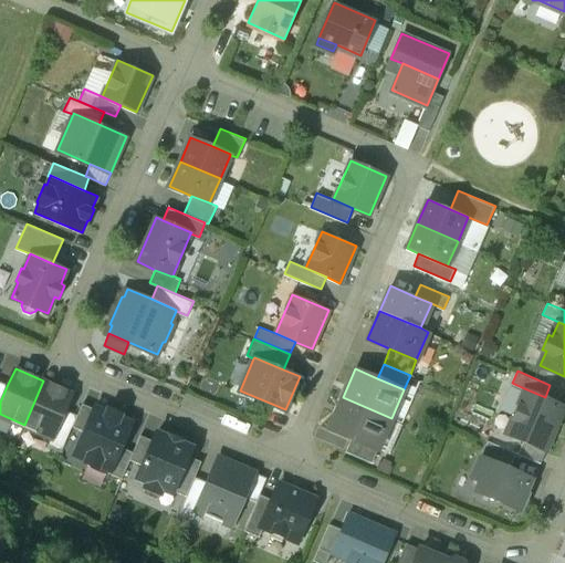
[(43,381),(24,425),(52,437),(53,437),(65,408),(72,393),(43,381)]
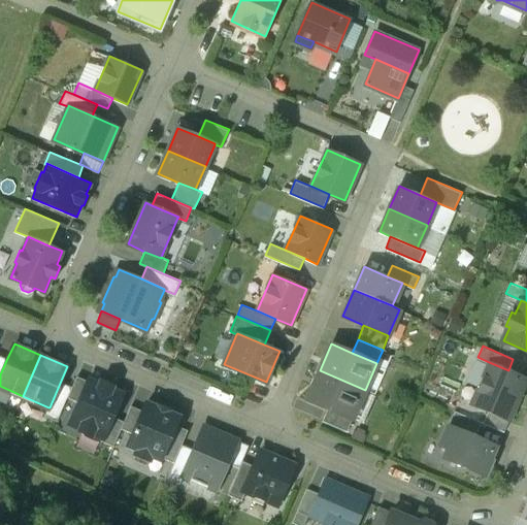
[(508,370),(489,362),(472,402),(509,419),(526,381),(526,379),(508,370)]
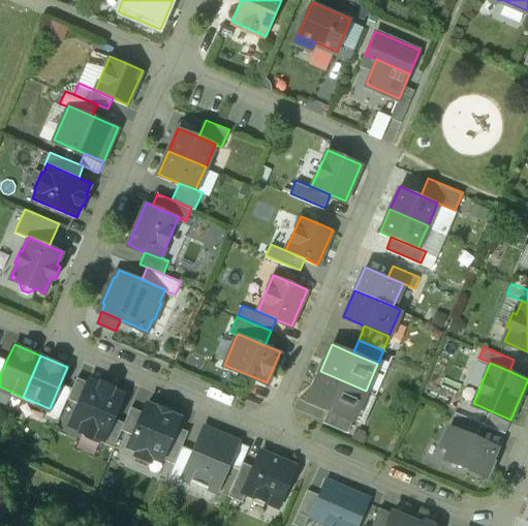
[(366,391),(320,371),(308,400),(329,408),(353,420),(366,391)]
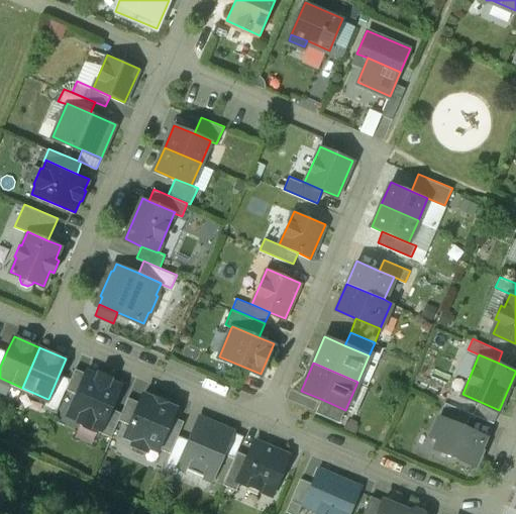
[(71,378),(67,388),(78,393),(86,372),(76,368),(71,378)]
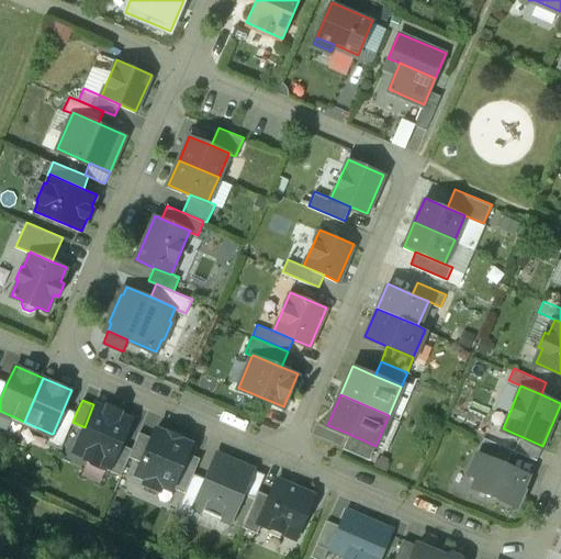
[(121,411),(108,405),(107,407),(94,403),(93,404),(85,427),(75,450),(86,455),(85,457),(98,464),(99,460),(109,465),(111,466),(121,443),(131,418),(120,413),(121,411)]
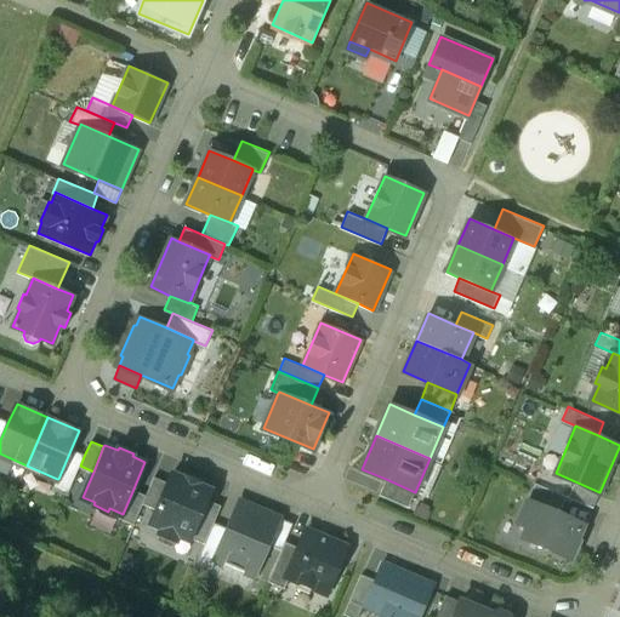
[(72,447),(58,479),(57,479),(52,487),(68,493),(80,466),(85,453),(72,447)]
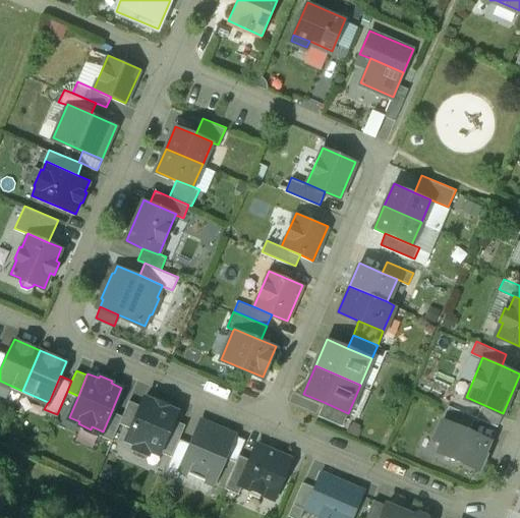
[(155,401),(145,396),(140,404),(131,426),(126,439),(135,443),(134,448),(148,453),(150,449),(159,453),(174,418),(177,410),(167,406),(167,404),(156,399),(155,401)]
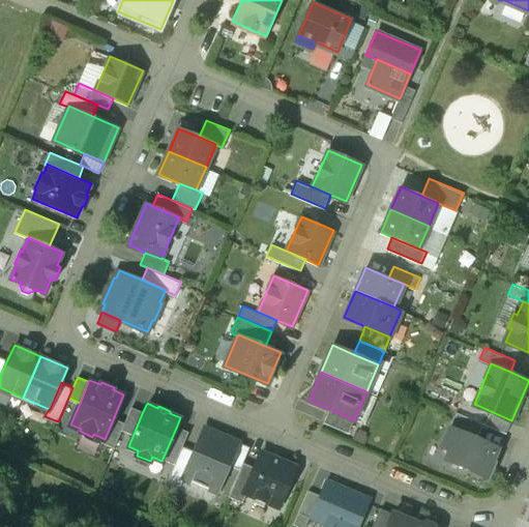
[(125,422),(122,429),(134,434),(143,411),(131,406),(125,422)]
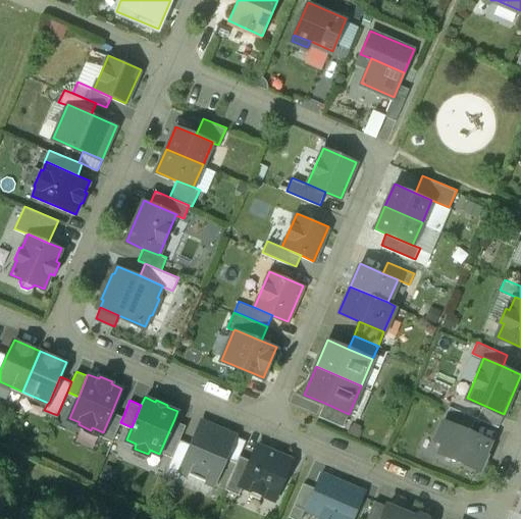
[(349,414),(324,403),(319,415),(344,425),(349,414)]
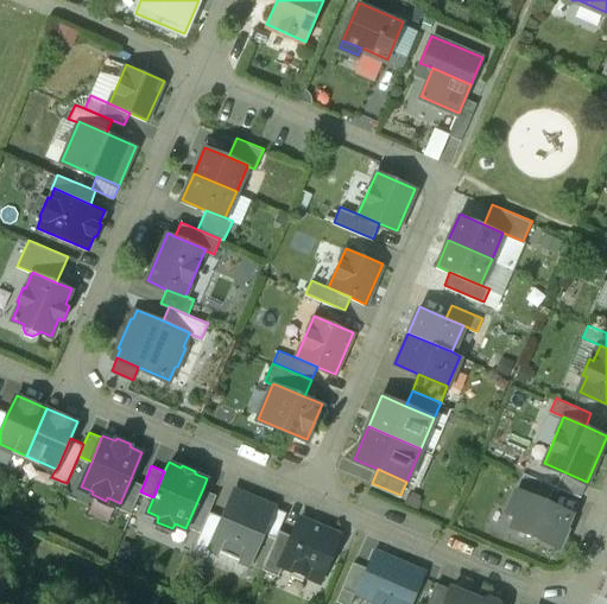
[(555,484),(525,471),(517,489),(548,502),(555,484)]
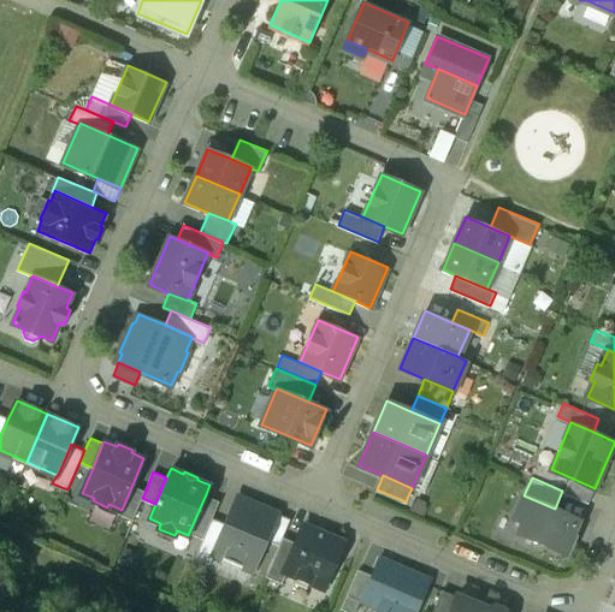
[(595,489),(571,479),(565,492),(589,501),(595,489)]
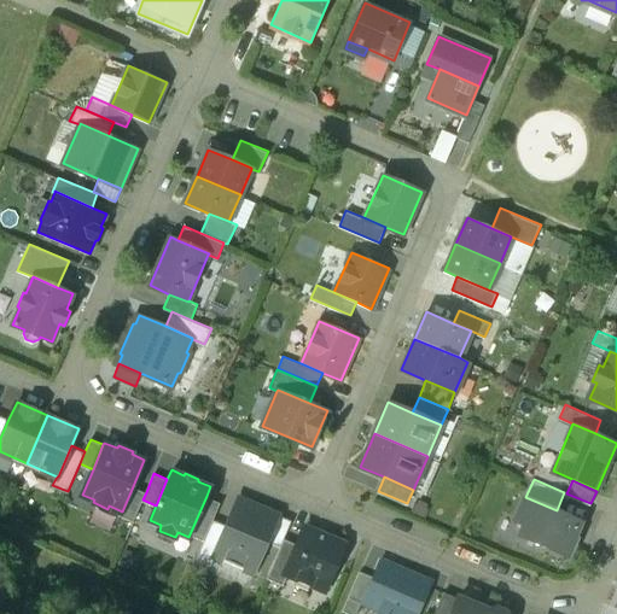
[(146,492),(133,486),(122,512),(120,510),(118,514),(133,520),(143,500),(146,492)]
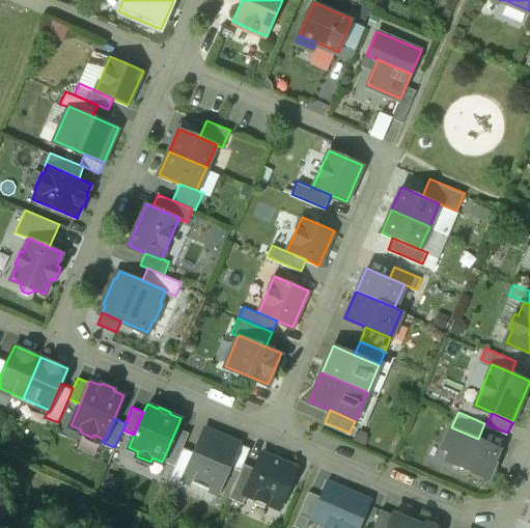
[(177,426),(164,459),(175,464),(183,446),(189,432),(177,426)]
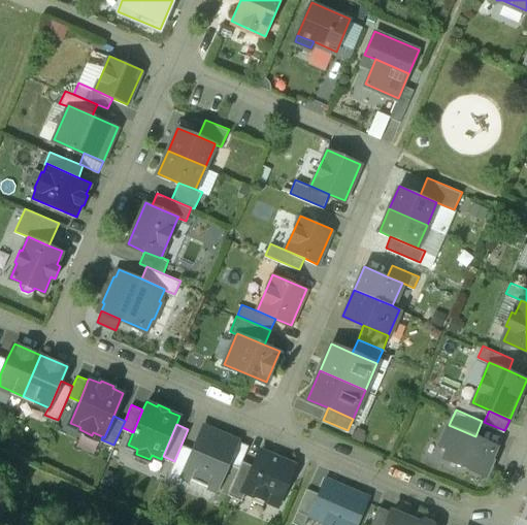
[(237,439),(203,425),(194,449),(183,473),(184,474),(217,489),(228,462),(237,439)]
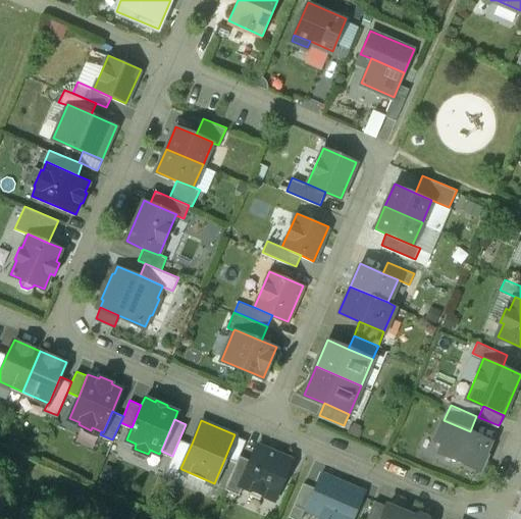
[(444,420),(435,438),(444,442),(439,452),(480,469),(486,455),(484,454),(490,440),(470,431),(444,420)]
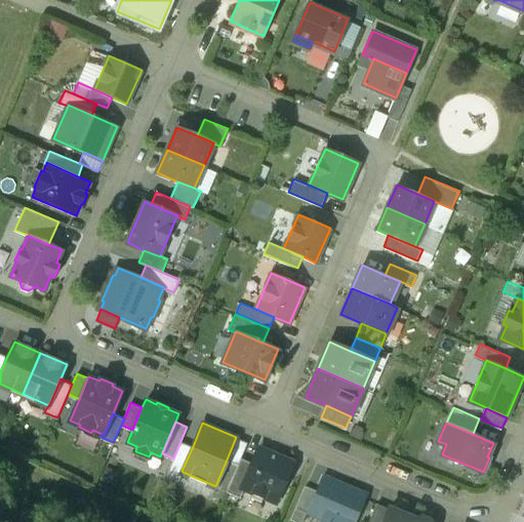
[(236,437),(227,459),(238,465),(241,456),(247,442),(236,437)]
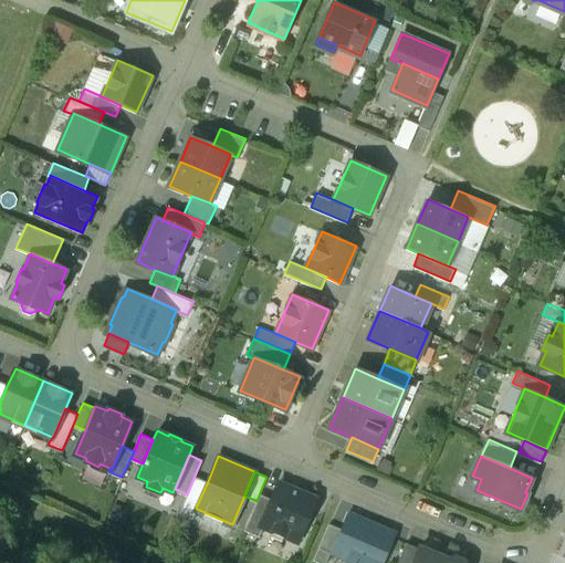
[(187,494),(179,512),(192,518),(197,509),(196,508),(208,481),(195,476),(187,494)]
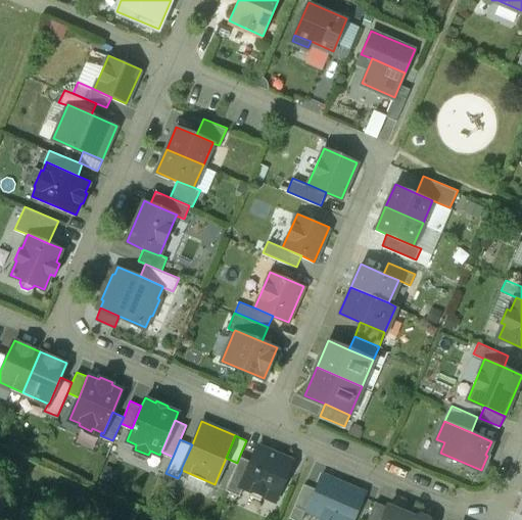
[(292,460),(258,444),(251,460),(241,484),(244,485),(275,499),(281,485),(285,485),(288,478),(285,474),(292,460)]
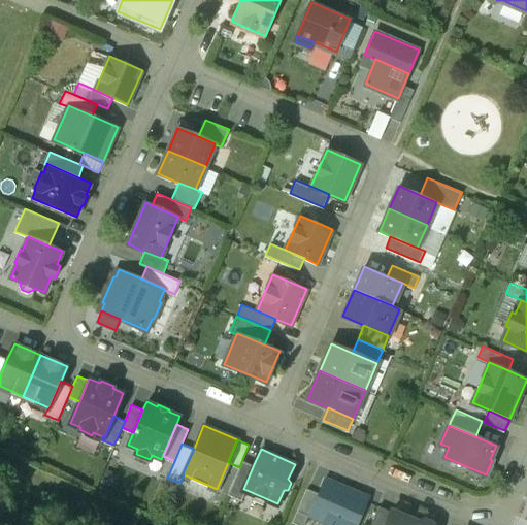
[(254,464),(242,459),(239,467),(228,493),(242,499),(246,490),(243,489),(254,464)]
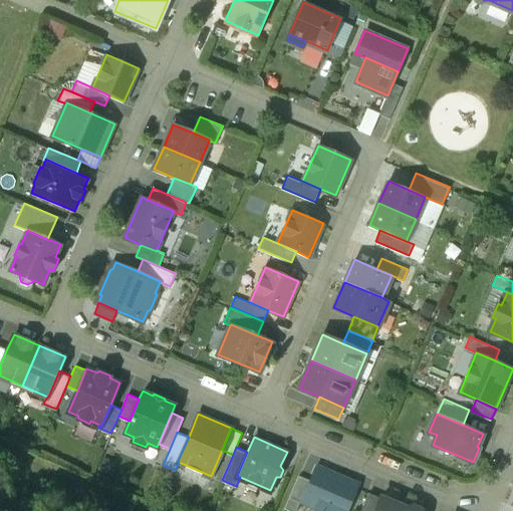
[(347,510),(360,483),(316,464),(310,479),(301,500),(325,510),(324,510),(347,510)]
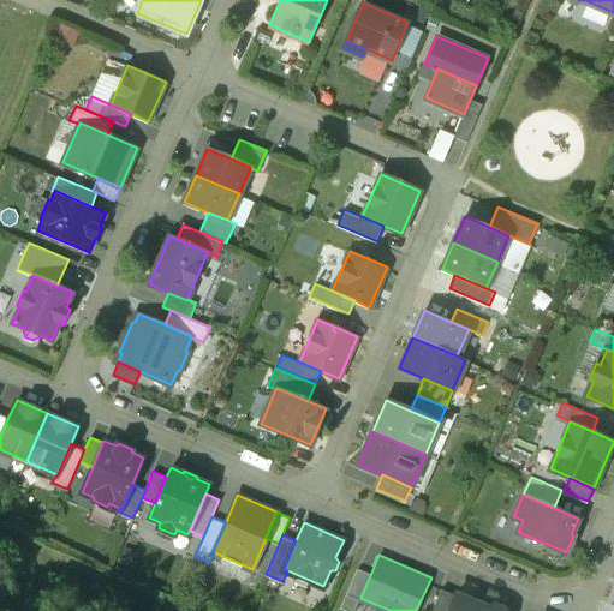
[(358,567),(341,606),(351,610),(355,610),(361,598),(371,573),(358,567)]
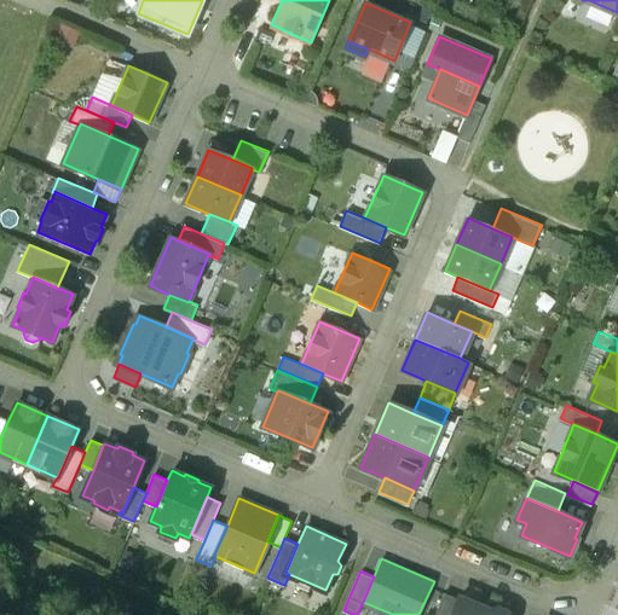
[(445,591),(434,614),(450,614),(458,597),(445,591)]
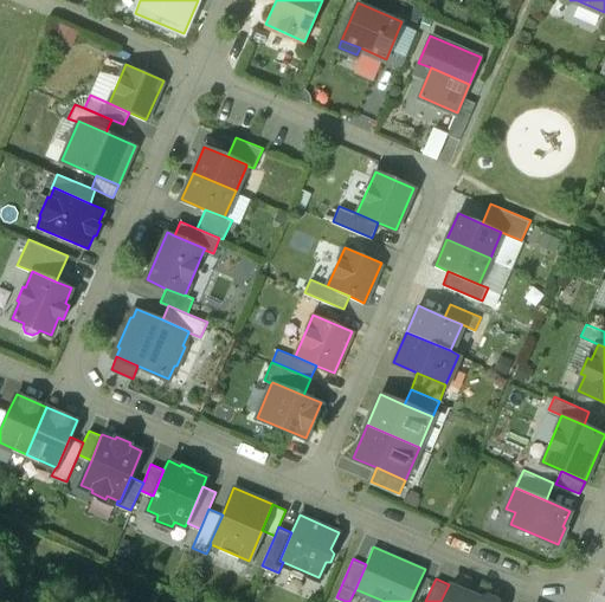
[(482,599),(449,584),(441,601),(496,601),(496,600),(488,596),(482,599)]
